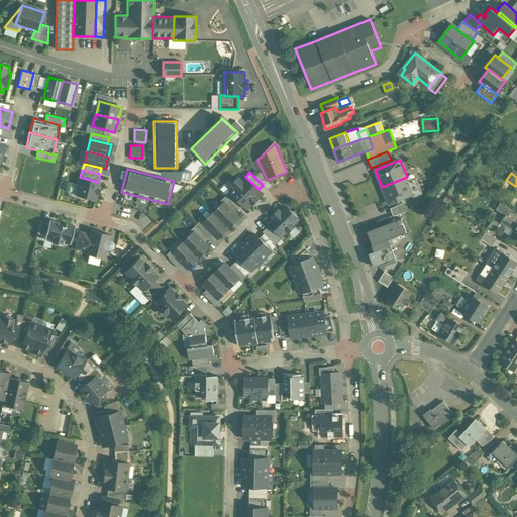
[(80,177),(75,195),(95,200),(97,194),(99,194),(100,189),(98,189),(100,182),(98,182),(80,177)]
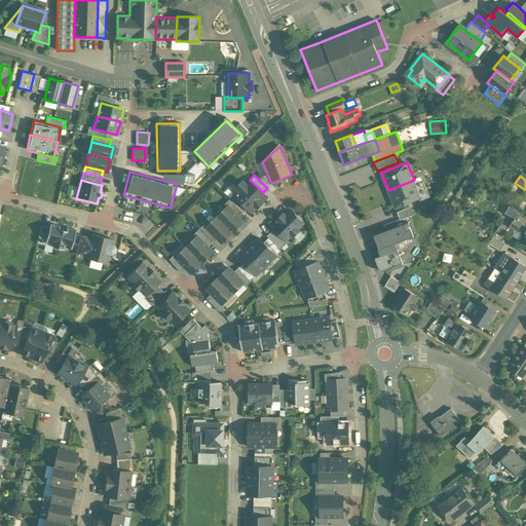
[(263,192),(250,180),(246,184),(243,181),(236,188),(238,190),(234,194),(236,196),(252,212),(257,207),(258,208),(262,202),(267,197),(263,192)]
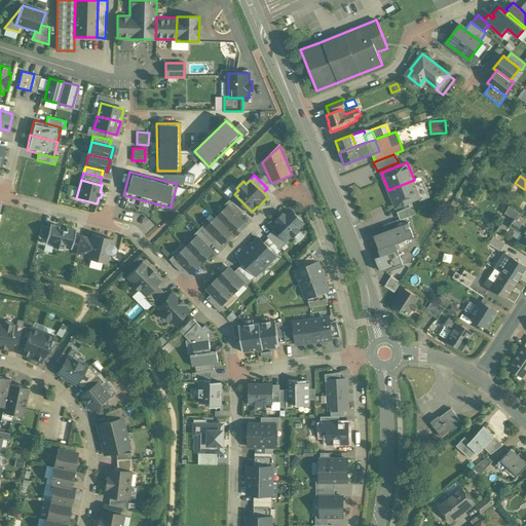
[(414,180),(388,190),(396,208),(419,198),(420,201),(430,197),(423,181),(416,185),(414,180)]
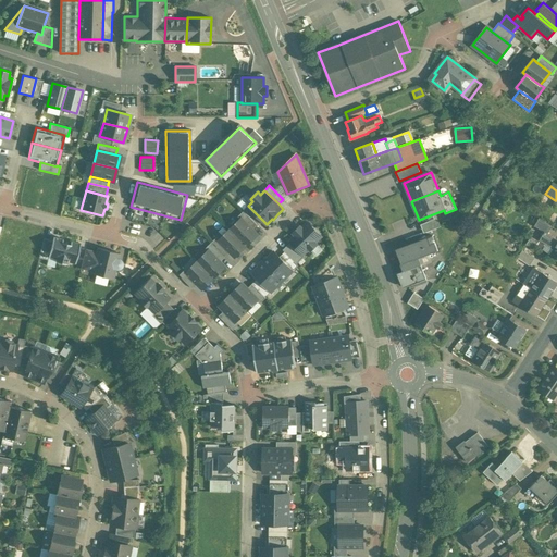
[(258,224),(244,211),(238,217),(240,220),(242,219),(252,230),(258,224)]
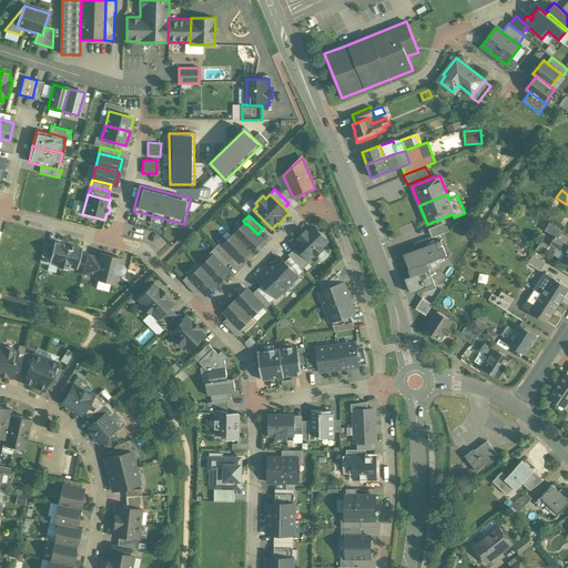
[(257,234),(246,223),(245,224),(235,234),(251,251),(263,240),(257,234)]
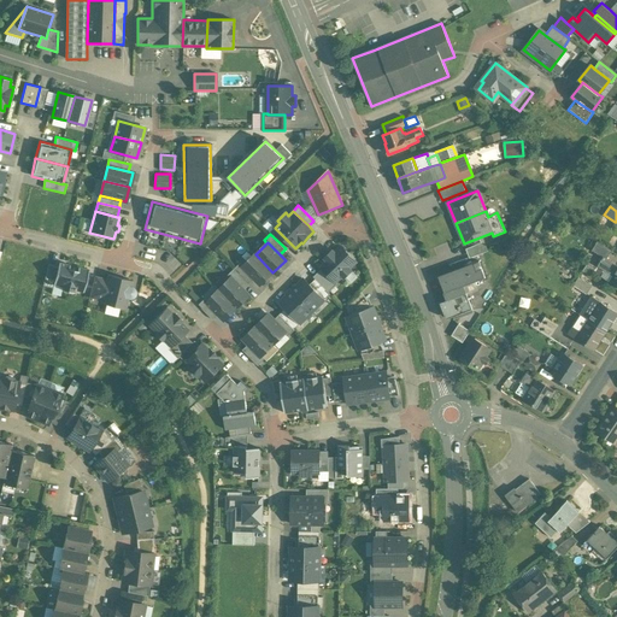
[(611,251),(598,242),(592,251),(603,258),(604,258),(606,259),(611,251)]
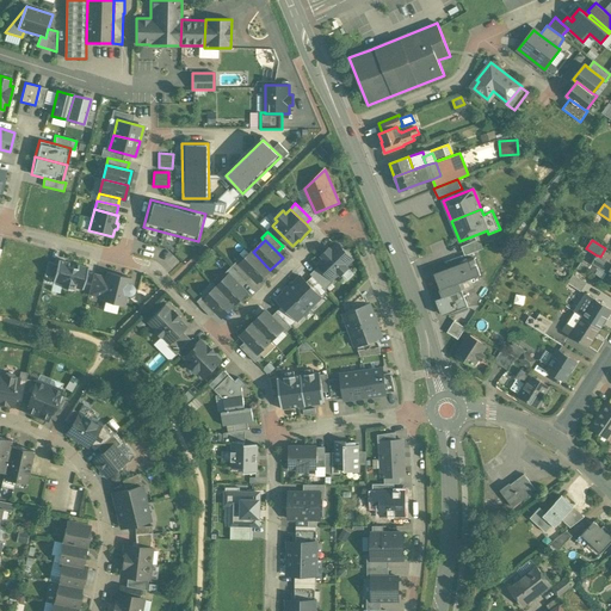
[(331,251),(329,248),(321,255),(323,258),(318,264),(319,266),(332,279),(333,279),(339,272),(340,275),(347,267),(346,266),(352,259),(338,244),(331,251)]
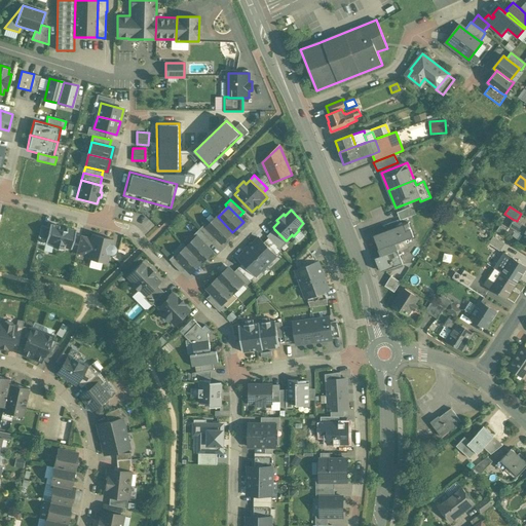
[(208,226),(207,227),(217,237),(222,242),(232,232),(218,217),(208,226)]
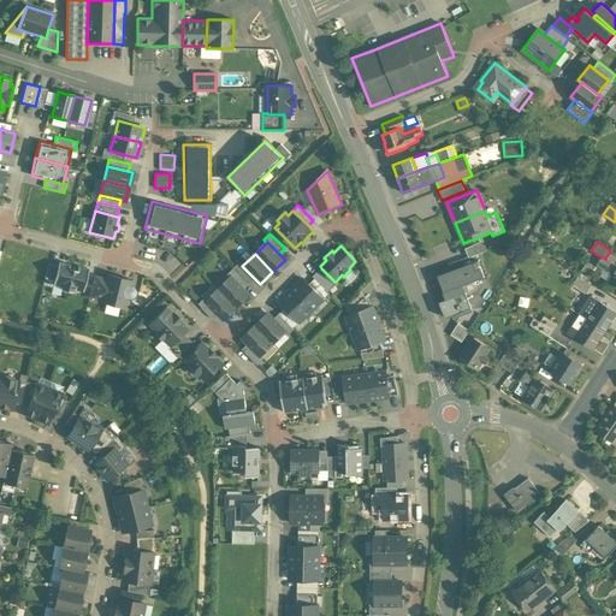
[(615,265),(605,259),(603,258),(602,258),(597,266),(606,272),(610,274),(611,273),(614,274),(615,271),(615,265)]
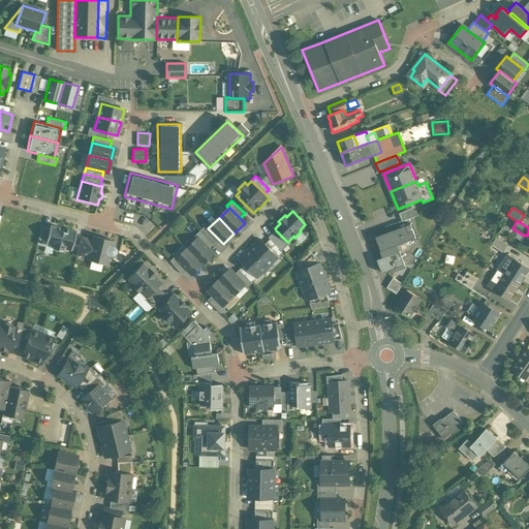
[(60,227),(51,224),(50,228),(45,244),(54,246),(53,248),(63,251),(63,248),(71,250),(76,231),(67,229),(66,231),(59,230),(60,227)]
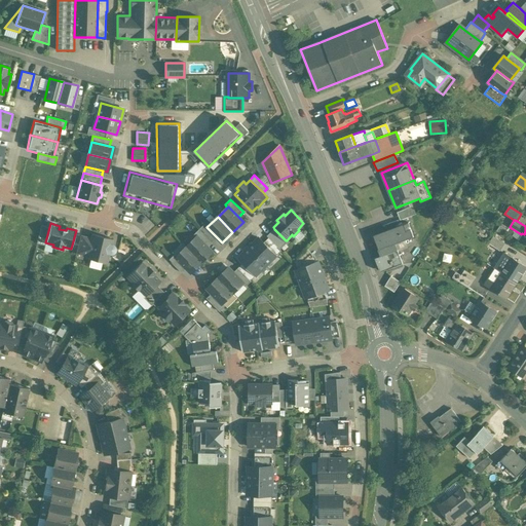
[(205,224),(199,229),(213,242),(217,237),(207,227),(208,226),(205,224)]
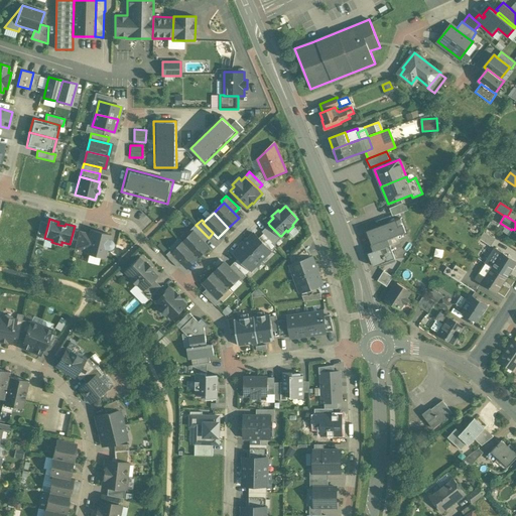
[(397,220),(367,231),(372,245),(387,240),(406,233),(403,225),(399,226),(397,220)]
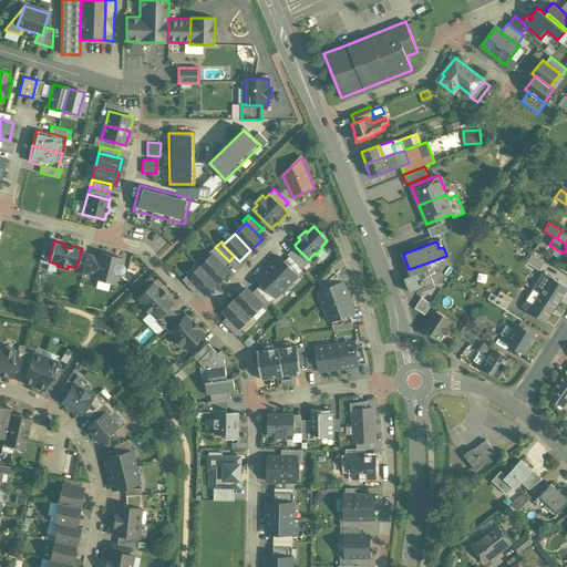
[(53,245),(44,243),(39,263),(49,265),(49,261),(53,245)]
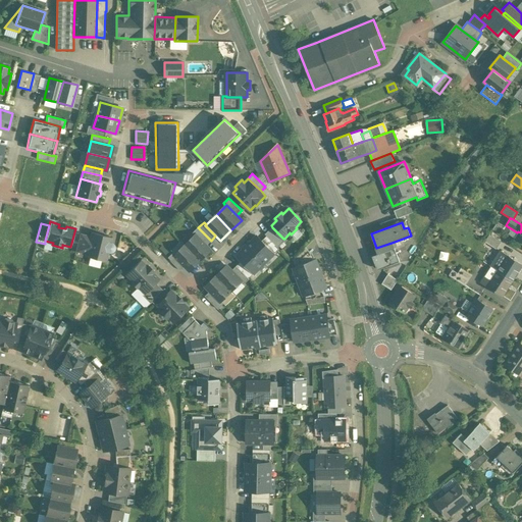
[(211,241),(198,227),(193,232),(195,236),(196,235),(206,245),(211,241)]
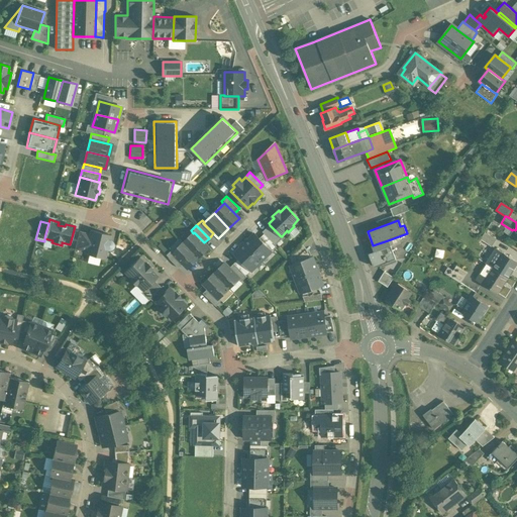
[(281,236),(270,225),(263,231),(265,233),(276,244),(283,237),(282,236),(281,236)]
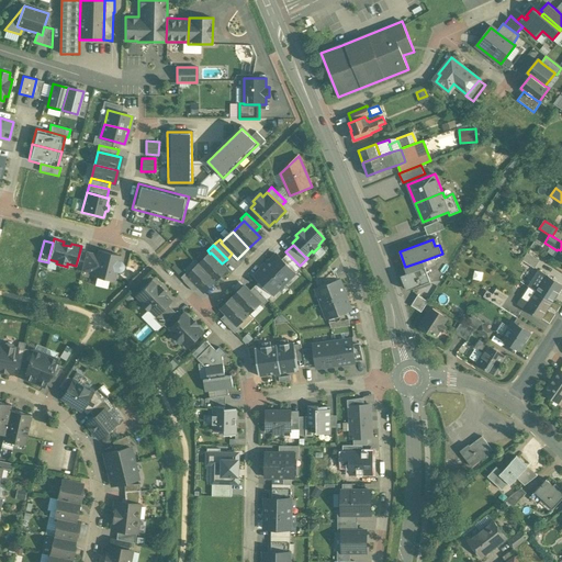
[(561,247),(560,250),(558,249),(557,250),(553,248),(550,254),(561,260),(561,247)]
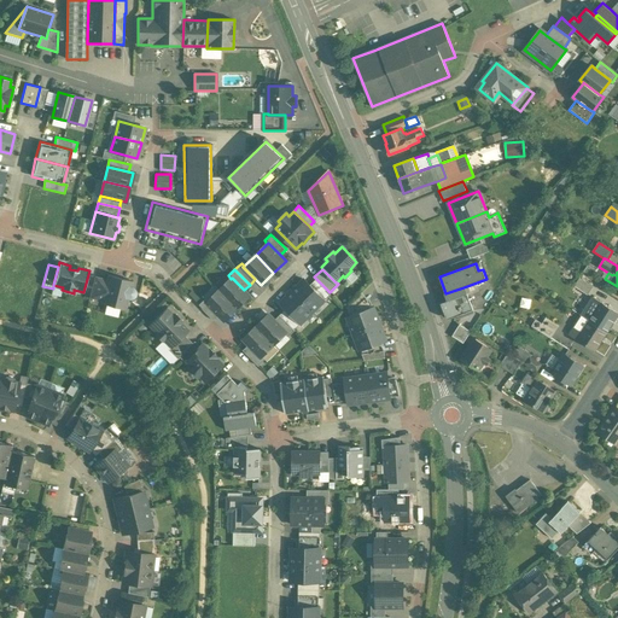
[(133,281),(108,275),(106,280),(101,301),(100,303),(121,308),(124,298),(128,299),(129,299),(132,299),(133,298),(135,297),(135,295),(136,292),(135,290),(134,289),(132,287),(133,281)]
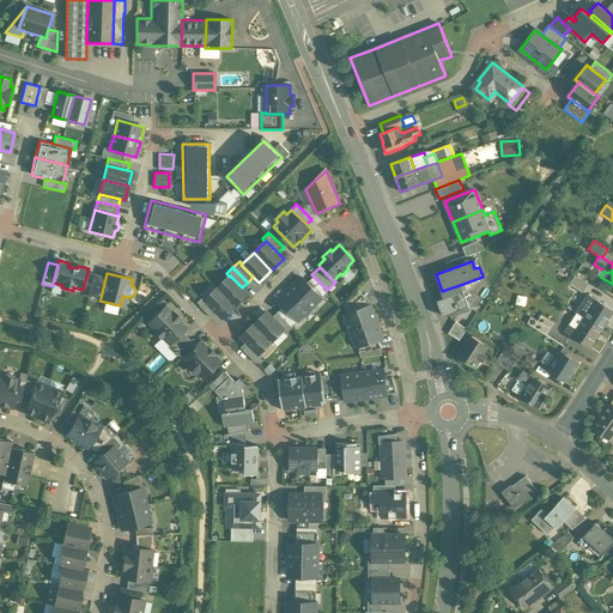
[(105,278),(95,274),(89,296),(101,298),(105,278)]
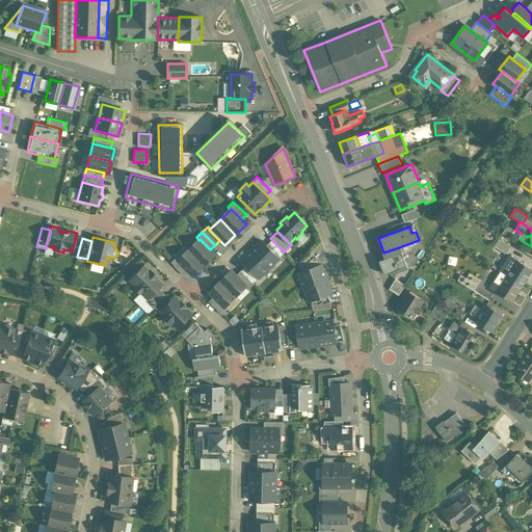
[(198,240),(189,249),(204,265),(215,255),(210,249),(200,239),(198,240)]
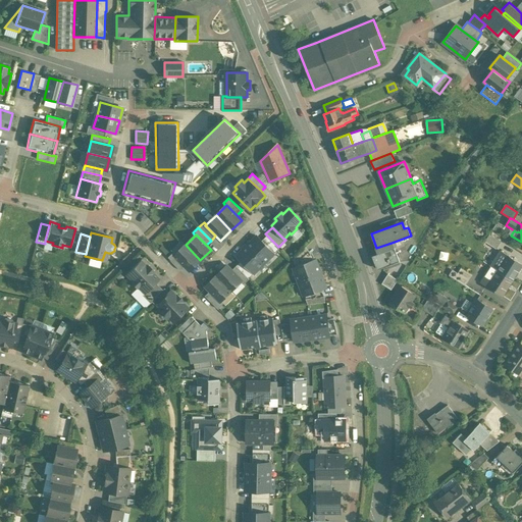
[(501,242),(489,235),(485,242),(497,249),(501,242)]
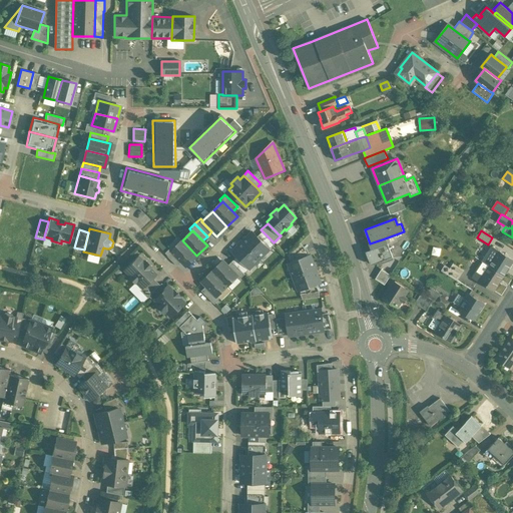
[(258,236),(252,231),(242,241),(260,259),(270,249),(258,236)]
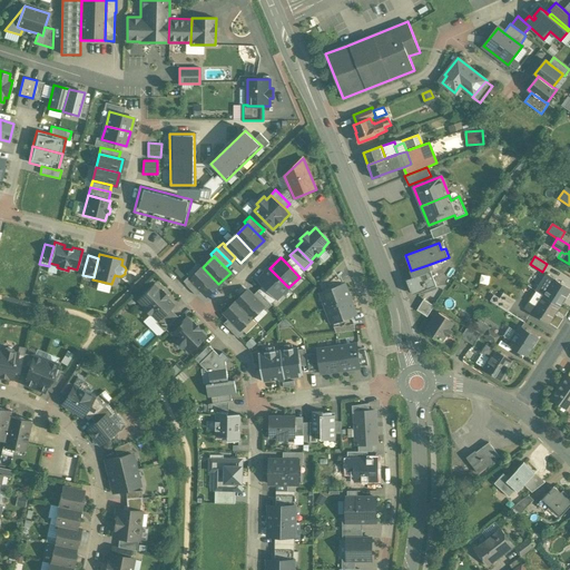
[(304,269),(292,257),(286,263),(300,277),(305,272),(304,269)]
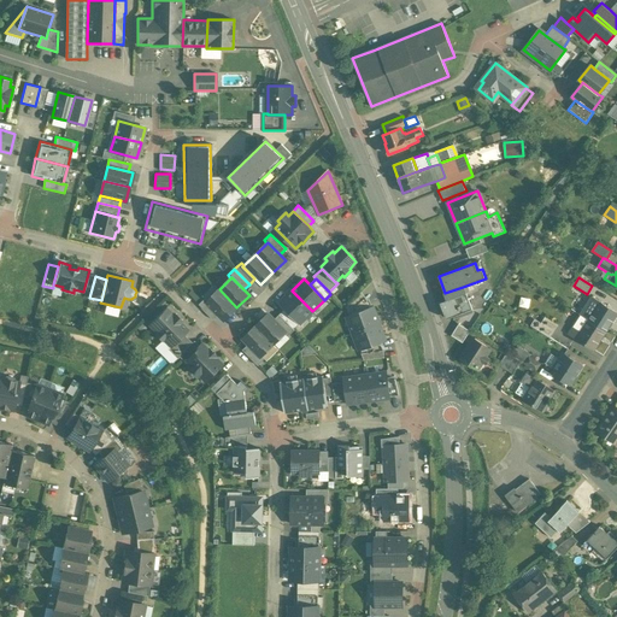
[(445,293),(444,293),(446,300),(453,316),(454,319),(474,313),(463,287),(445,293)]
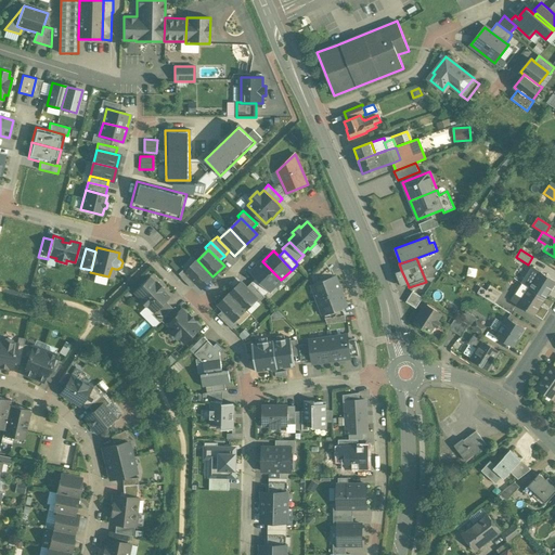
[(213,276),(197,260),(186,270),(185,271),(196,283),(202,287),(213,276)]
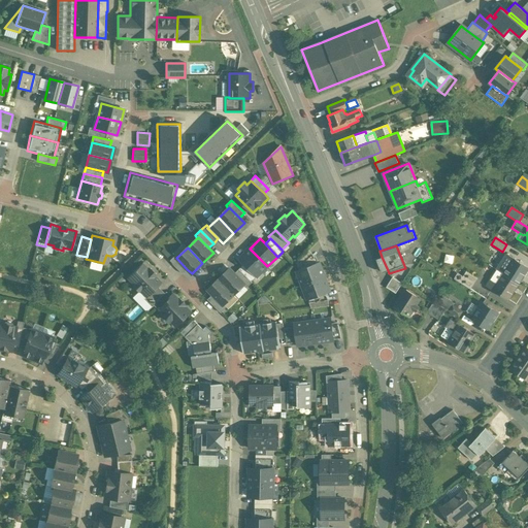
[(267,266),(250,249),(239,259),(244,264),(257,276),(267,266)]
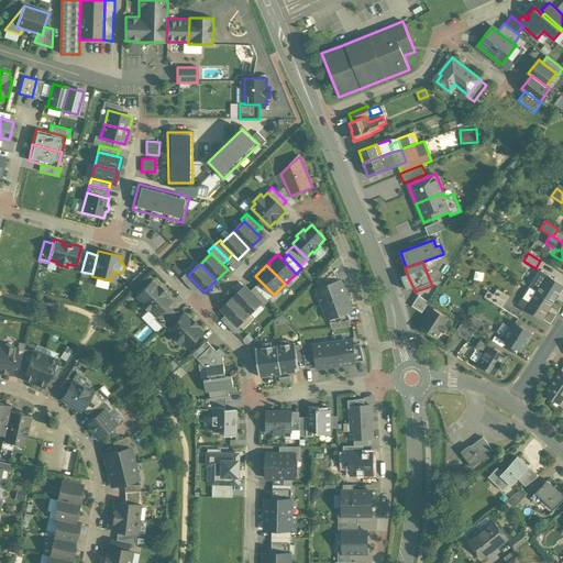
[(334,272),(329,266),(316,279),(319,288),(338,282),(334,272)]
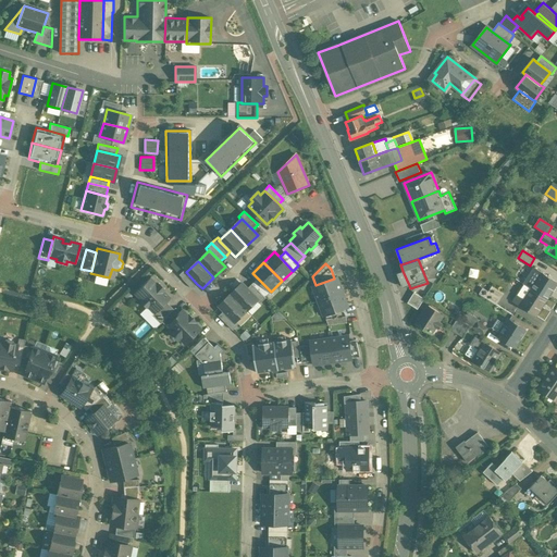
[(556,283),(556,282),(535,268),(531,274),(539,280),(531,289),(546,299),(556,283)]
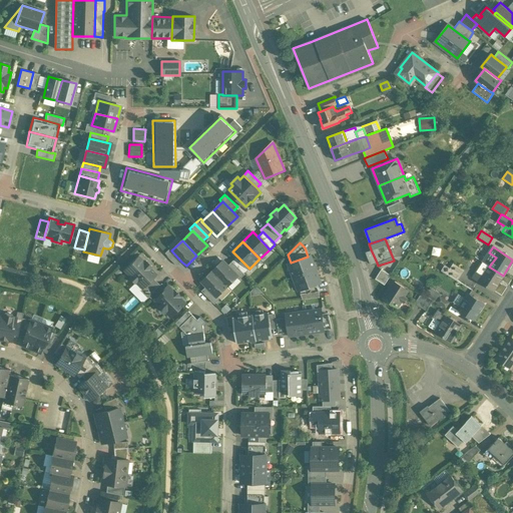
[(181,262),(171,250),(172,249),(170,247),(164,252),(177,266),(181,262)]
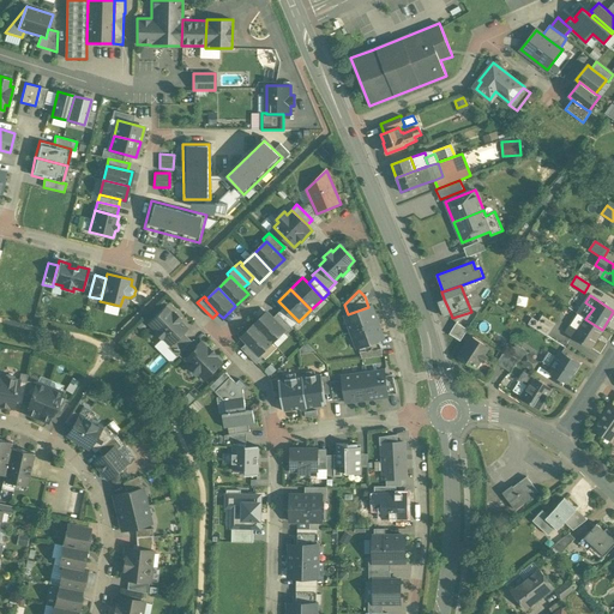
[(438,301),(444,317),(451,314),(444,299),(438,301)]
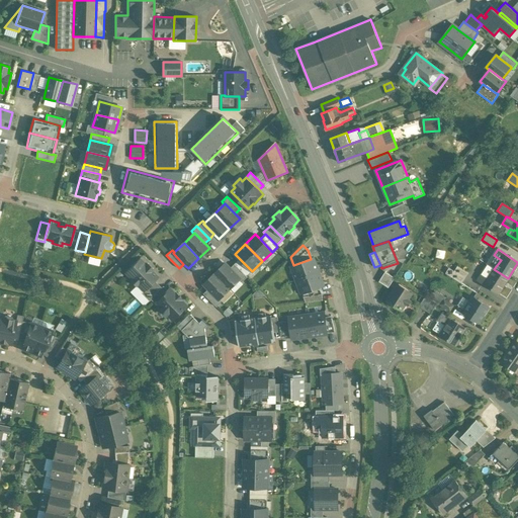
[(146,264),(140,258),(124,273),(131,279),(130,280),(136,286),(137,285),(143,291),(154,280),(158,277),(152,270),(153,269),(147,263),(146,264)]
